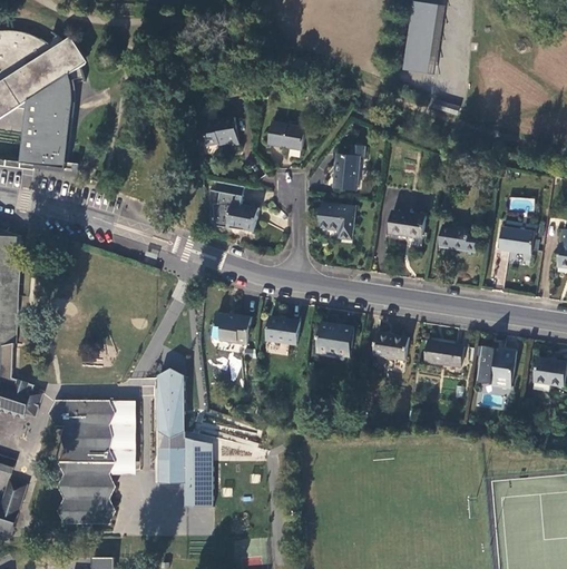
[(449,7),(414,3),(404,75),(439,80),(449,7)]
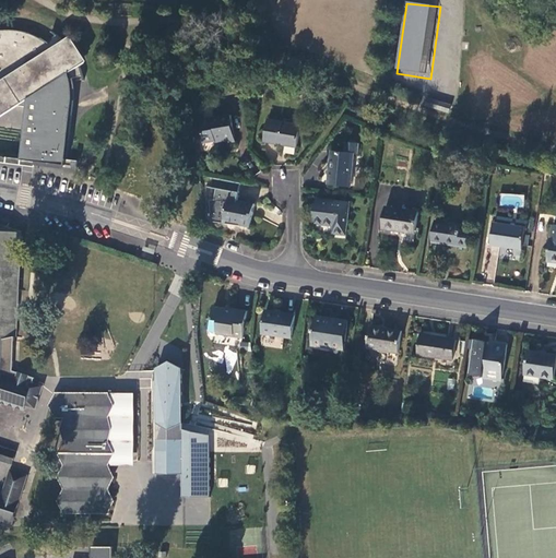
[(20,31),(16,31),(13,31),(7,30),(0,31),(0,117),(15,107),(20,108),(25,108),(20,158),(20,161),(33,162),(63,166),(72,91),(70,79),(81,74),(80,67),(77,59),(73,52),(69,47),(63,42),(55,34),(48,43),(43,39),(37,36),(32,34),(25,32),(20,31)]
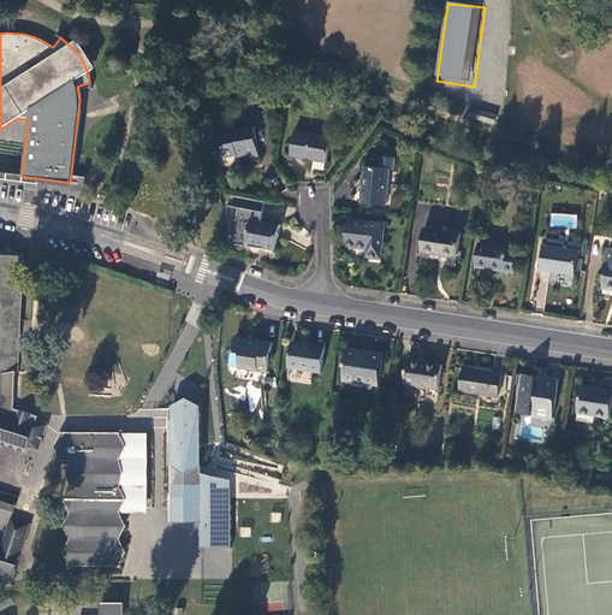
[(81,58),(84,65),(88,74),(93,70),(73,42),(70,46),(76,52),(81,58)]
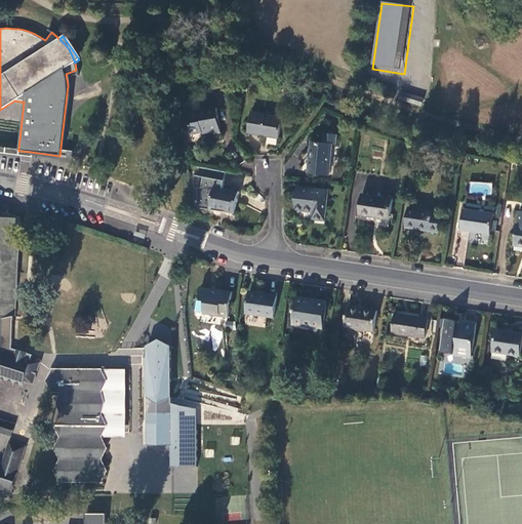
[(401,92),(400,92),(398,98),(420,106),(423,99),(401,92)]
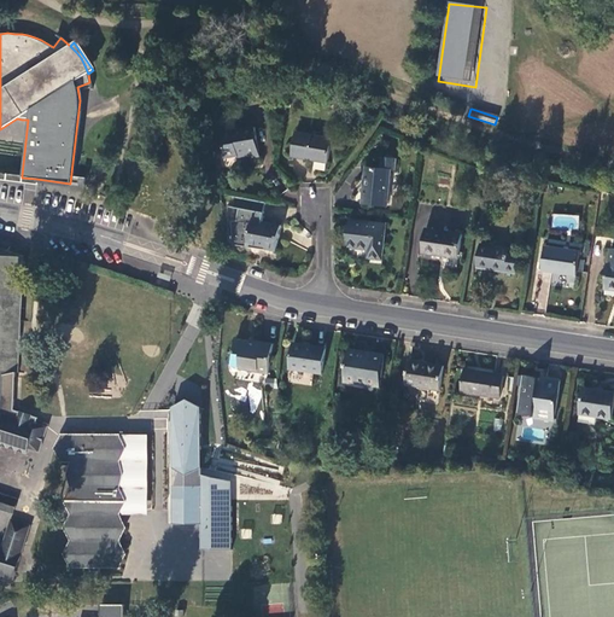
[(252,128),(234,131),(232,114),(224,115),(224,111),(221,112),(218,115),(221,132),(220,132),(223,157),(244,155),(244,159),(257,157),(252,128)]
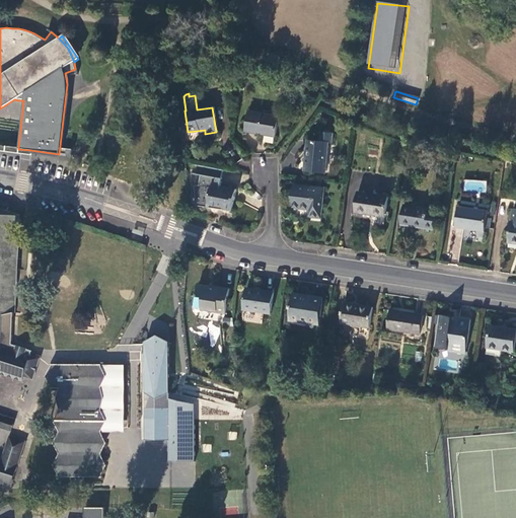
[(243,130),(274,136),(276,116),(246,111),(243,130)]
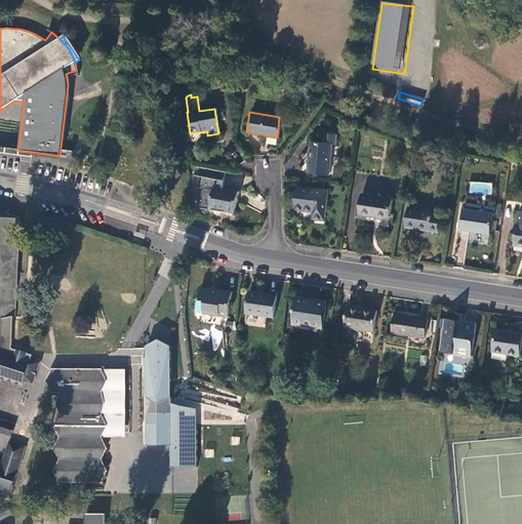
[(326,174),(330,144),(310,142),(307,171),(326,174)]
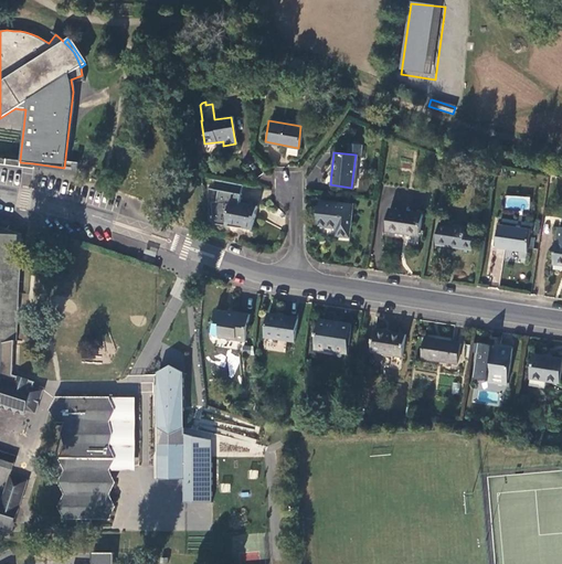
[(250,229),(254,205),(237,202),(240,183),(213,179),(211,189),(216,190),(215,201),(210,201),(212,223),(226,225),(226,224),(250,229)]
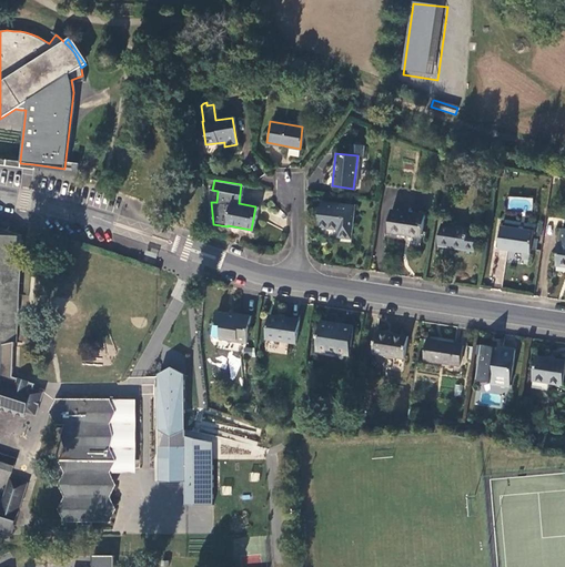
[(350,236),(353,204),(320,201),(318,225),(336,228),(335,235),(350,236)]
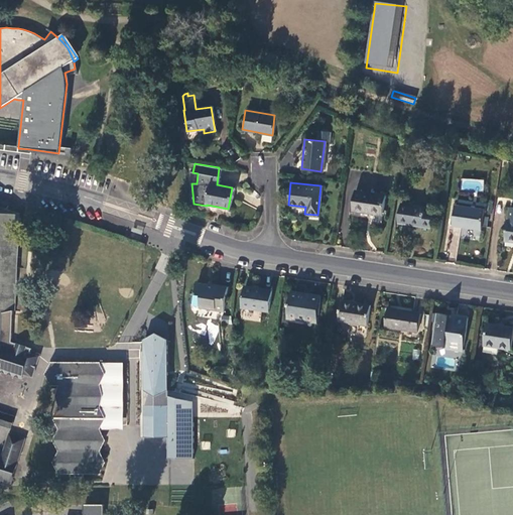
[(350,209),(381,215),(385,196),(354,190),(350,209)]
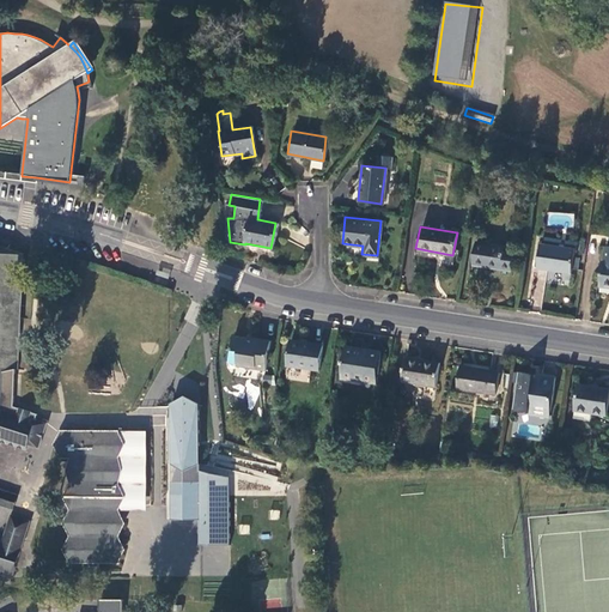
[(470,264),(510,271),(512,250),(503,249),(503,247),(475,242),(470,264)]
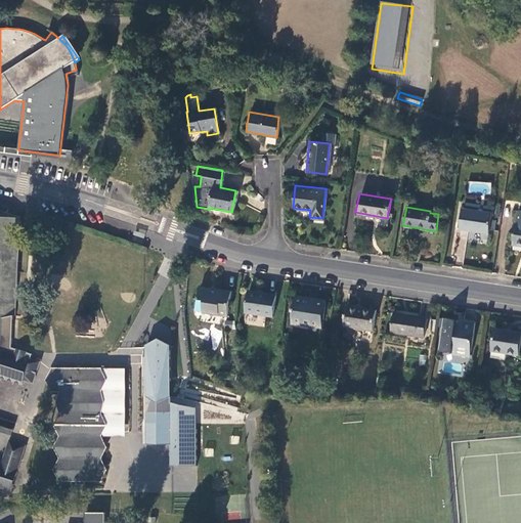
[(465,229),(486,233),(489,212),(461,207),(457,228),(465,229)]
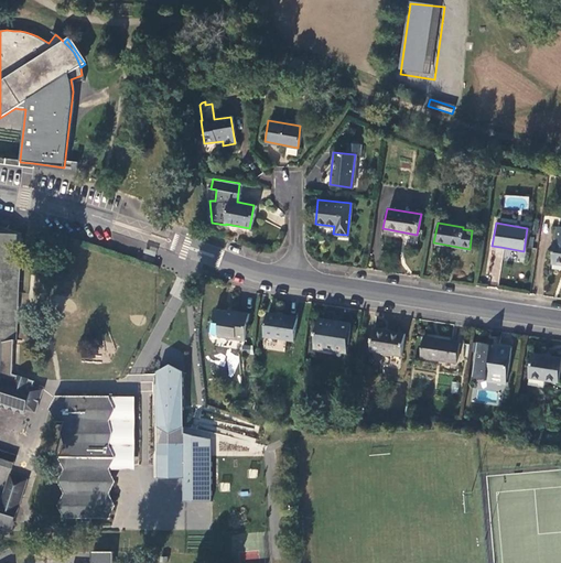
[(0,340),(12,338),(15,291),(19,233),(0,226),(0,340)]
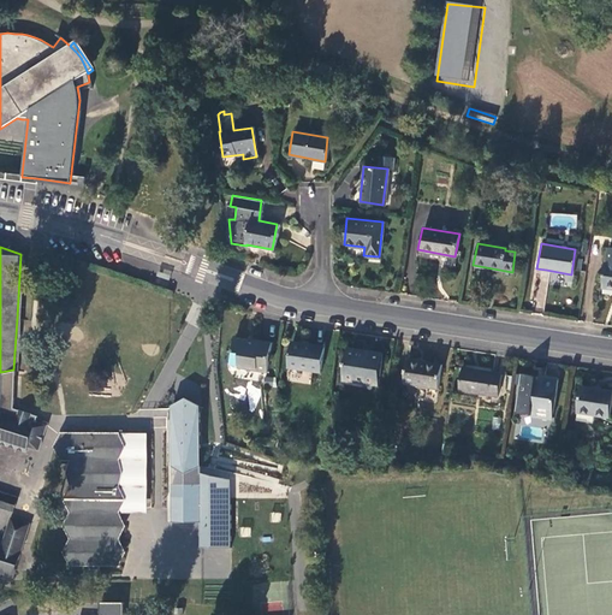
[(601,287),(611,288),(611,248),(605,248),(601,287)]
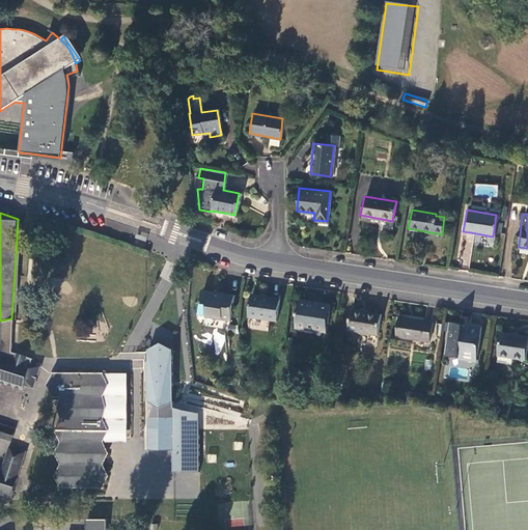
[(203,316),(228,321),(232,295),(219,293),(219,295),(200,291),(198,302),(205,303),(203,316)]
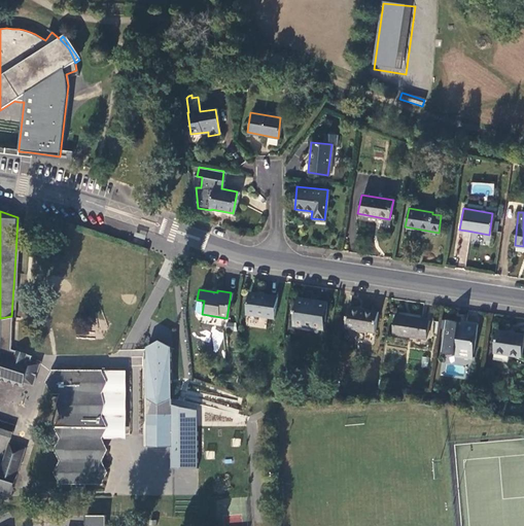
[(245,313),(272,317),(276,294),(249,291),(245,313)]
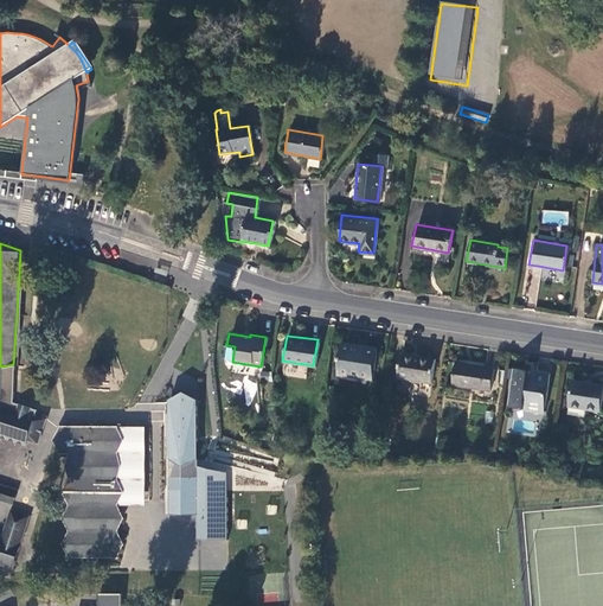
[(335,374),(348,375),(350,371),(371,374),(376,349),(340,344),(335,374)]
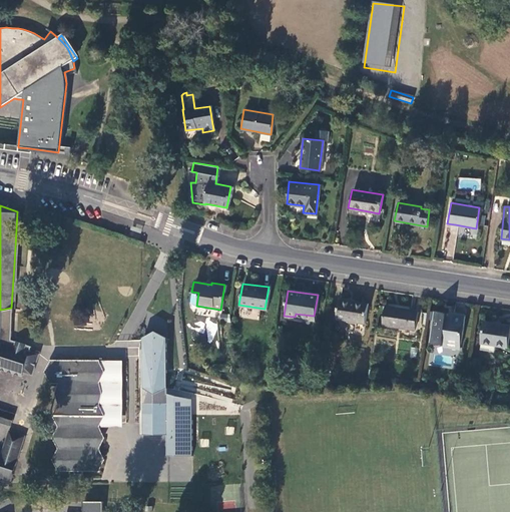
[(335,318),(363,322),(366,302),(338,299),(335,318)]
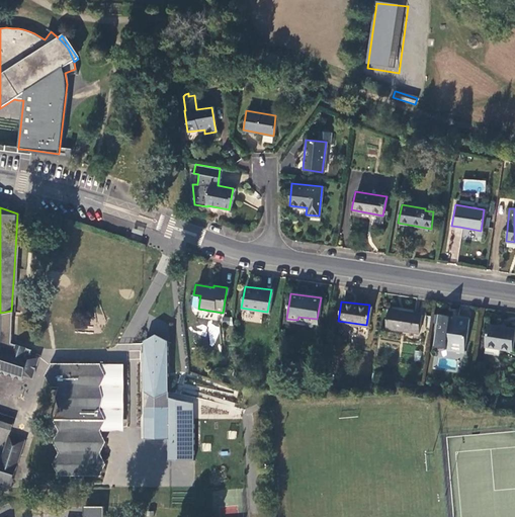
[(383,327),(417,332),(419,314),(419,313),(388,308),(383,327)]
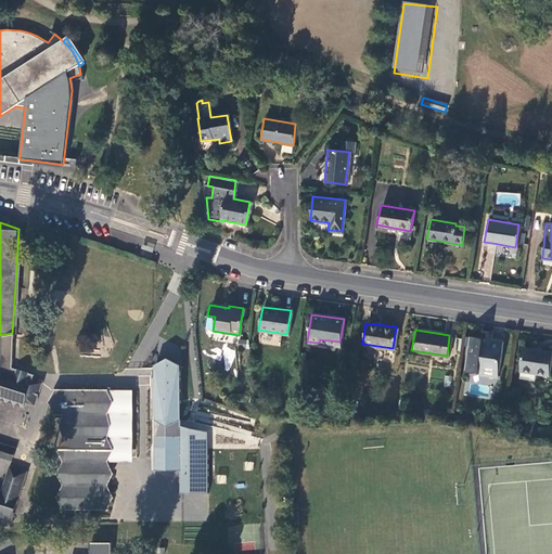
[(0,386),(1,384),(10,368),(12,333),(0,335),(0,386)]
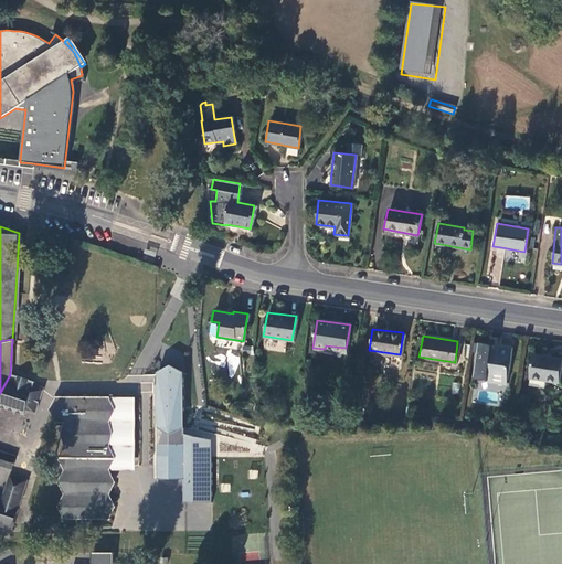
[(472,378),(476,379),(505,383),(509,348),(496,346),(496,349),(490,348),(490,344),(477,342),(472,378)]
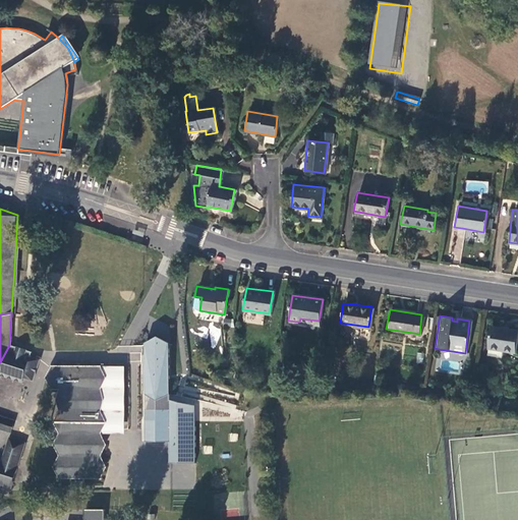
[(491,325),(486,348),(501,350),(513,351),(516,330),(491,325)]
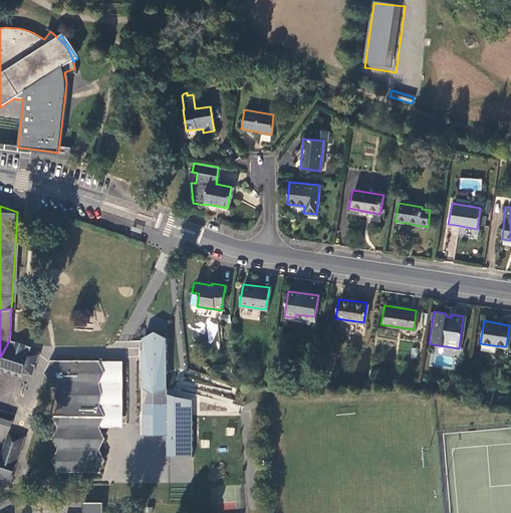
[(164,388),(164,339),(155,333),(143,338),(143,388),(142,429),(167,431),(167,452),(187,454),(188,389),(164,388)]
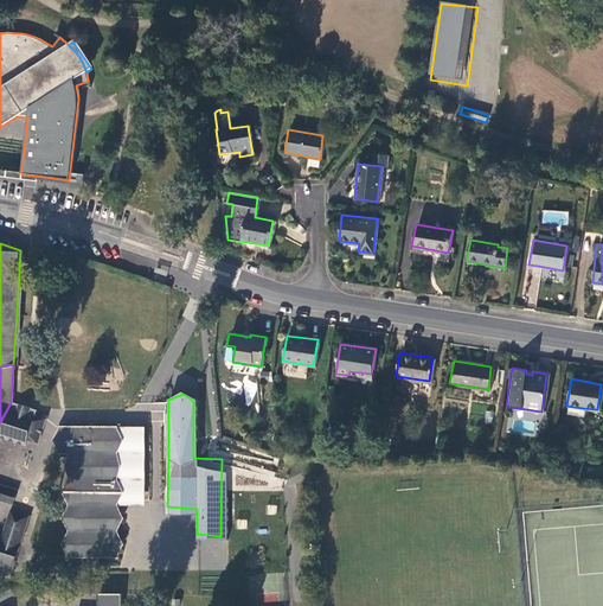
[(1,420),(0,422),(0,437),(24,444),(25,439),(36,442),(44,419),(33,415),(34,409),(11,402),(1,420)]
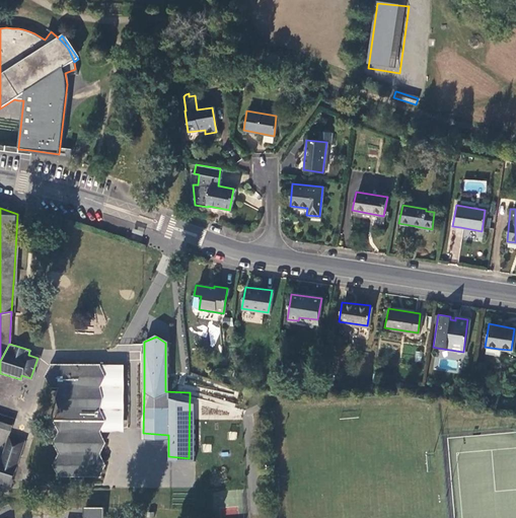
[(499,349),(485,347),(485,353),(497,355),(499,349)]
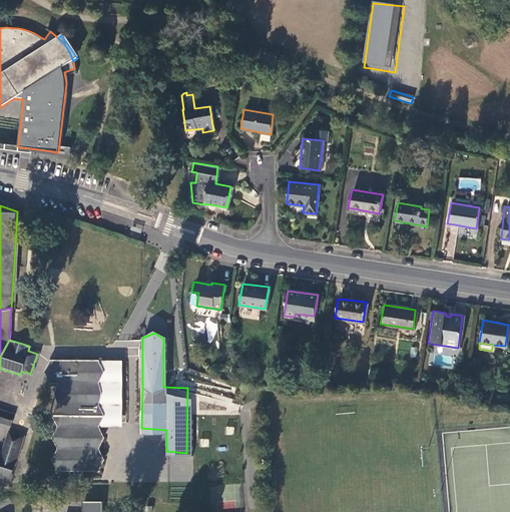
[(458,348),(432,344),(431,350),(440,352),(440,350),(457,353),(458,348)]
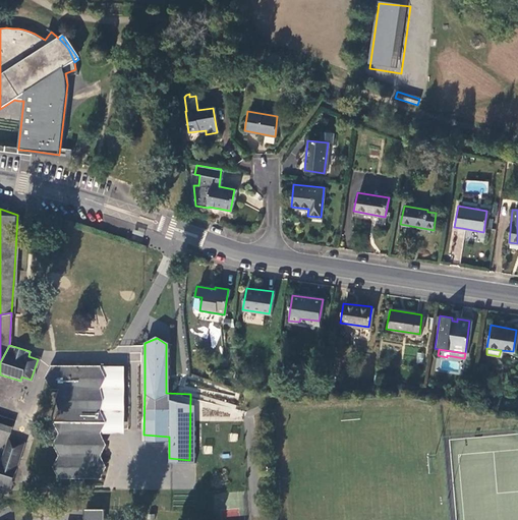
[(101,444),(98,434),(101,422),(99,410),(99,388),(101,376),(100,365),(51,365),(49,377),(50,388),(58,388),(58,409),(56,421),(58,431),(56,444),(58,455),(56,466),(58,476),(98,476),(101,466),(98,455),(101,444)]
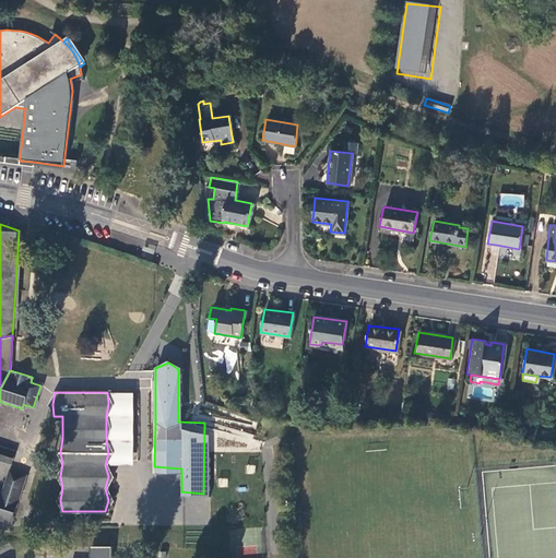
[(108,453),(105,465),(133,465),(132,392),(107,392),(108,403),(106,416),(106,440),(108,453)]
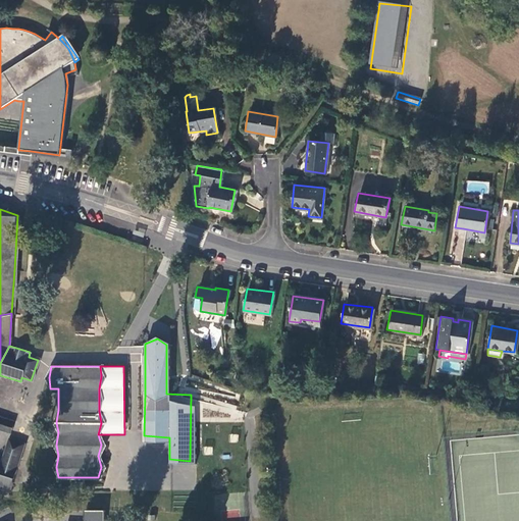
[(0,429),(9,432),(12,421),(0,416),(0,429)]
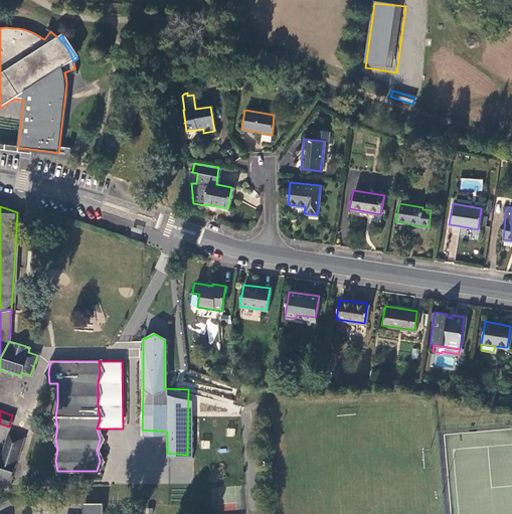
[(9,482),(23,438),(8,433),(0,456),(0,480),(9,482)]
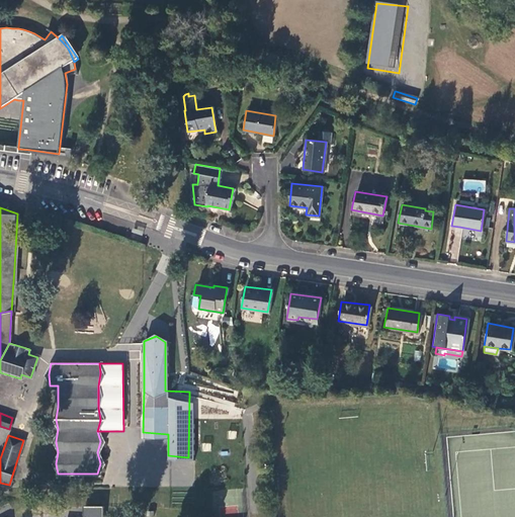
[(100,516),(100,506),(83,506),(82,516),(100,516)]
